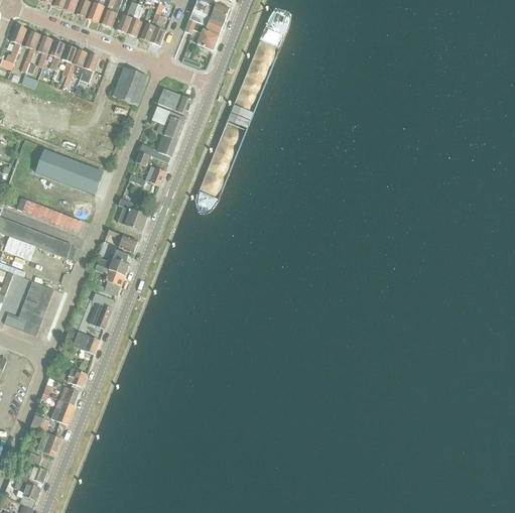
[(53,0),(52,4),(62,8),(65,0),(53,0)]
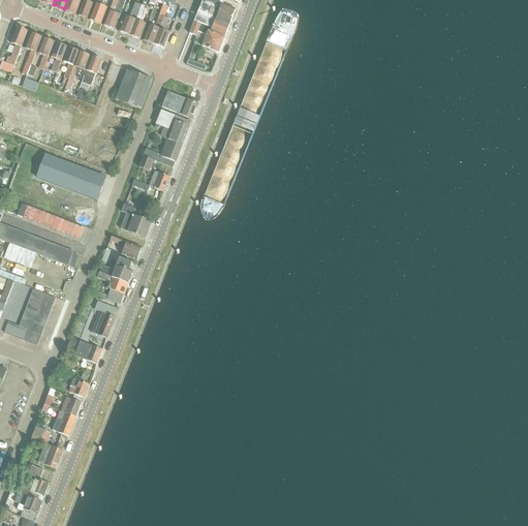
[(66,0),(64,8),(75,12),(80,0),(66,0)]
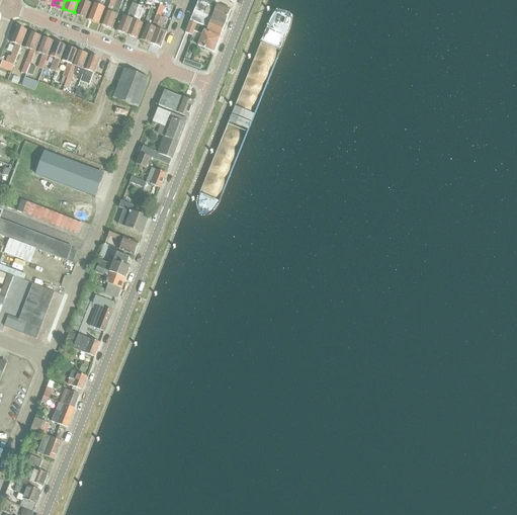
[(80,0),(76,13),(85,16),(90,2),(85,0),(80,0)]
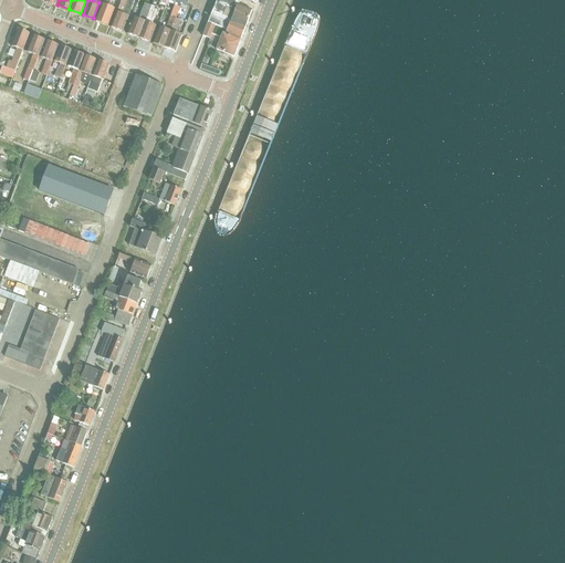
[(102,0),(95,19),(107,23),(114,7),(107,4),(110,0),(102,0)]
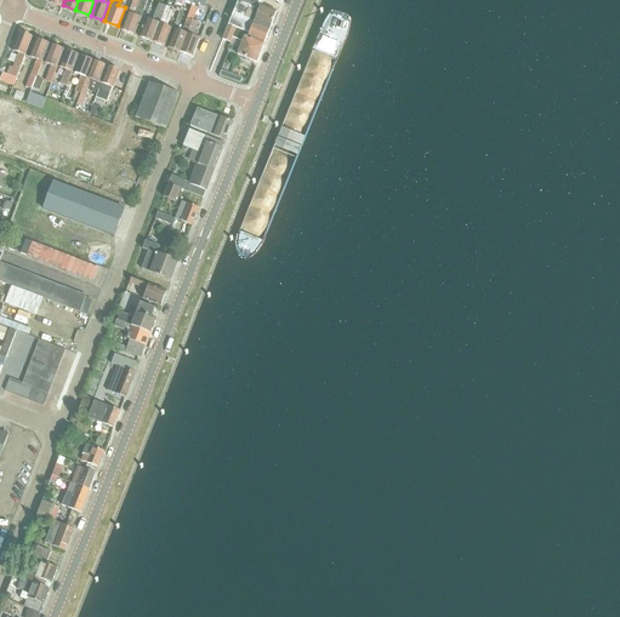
[(131,0),(121,27),(134,33),(140,16),(134,13),(138,0),(131,0)]
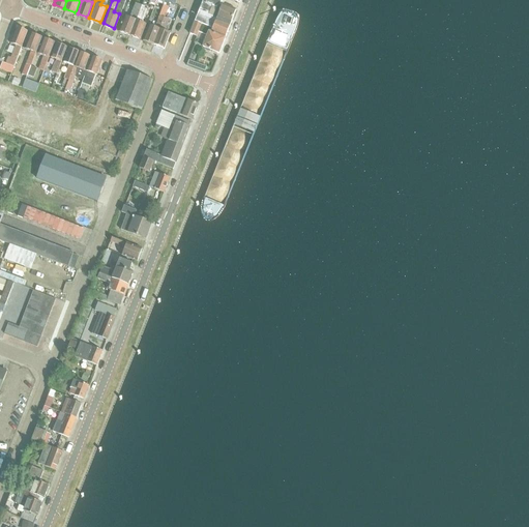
[(119,29),(129,33),(141,2),(135,0),(128,16),(125,13),(119,29)]
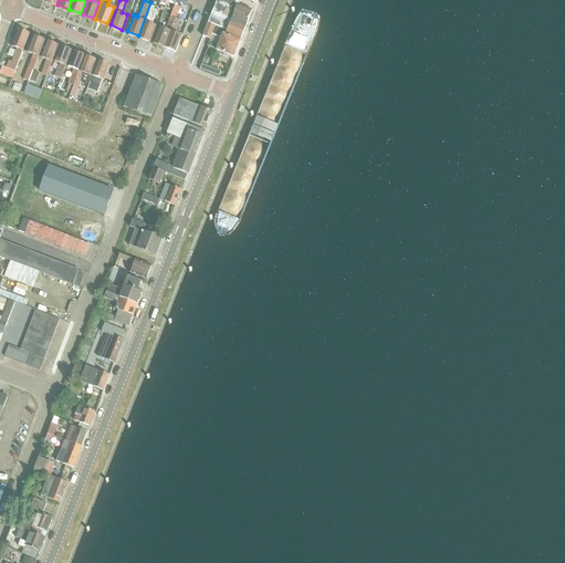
[(215,0),(210,14),(229,21),(225,33),(239,39),(251,8),(237,2),(238,0),(215,0)]
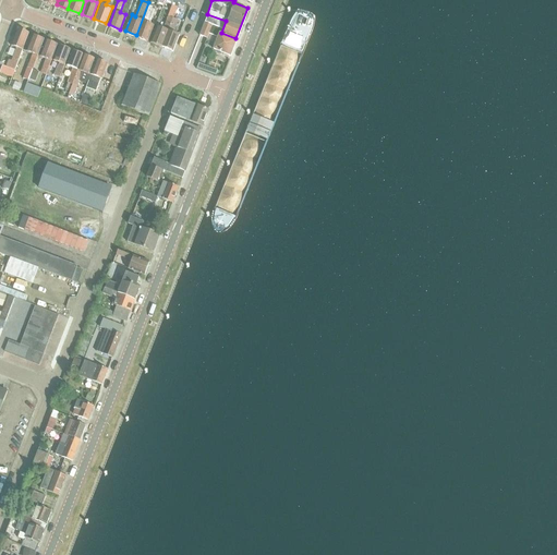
[(148,2),(136,35),(147,39),(154,23),(147,21),(154,4),(148,2)]
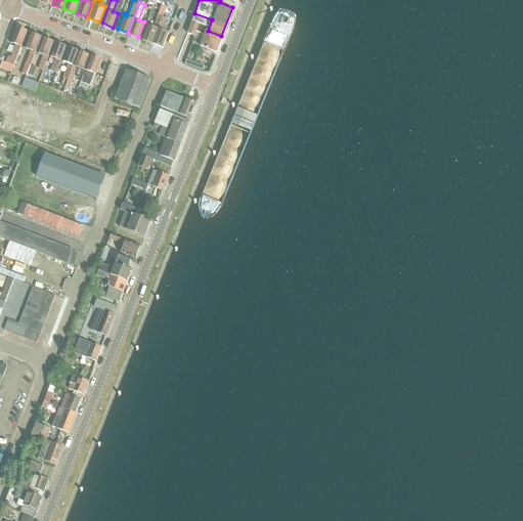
[(161,2),(158,13),(161,14),(162,14),(162,15),(166,4),(161,2)]
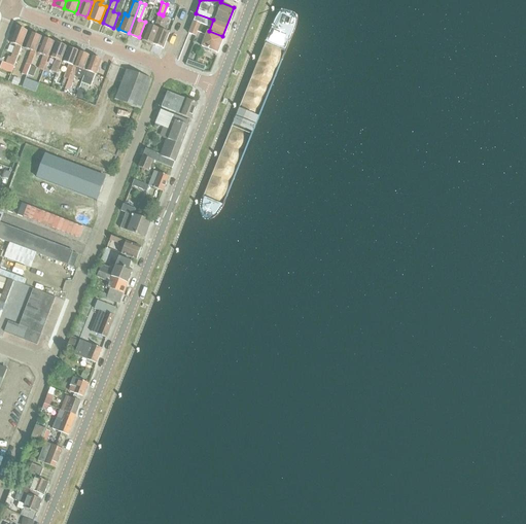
[(142,38),(151,42),(163,14),(162,14),(159,13),(153,26),(147,24),(142,38)]
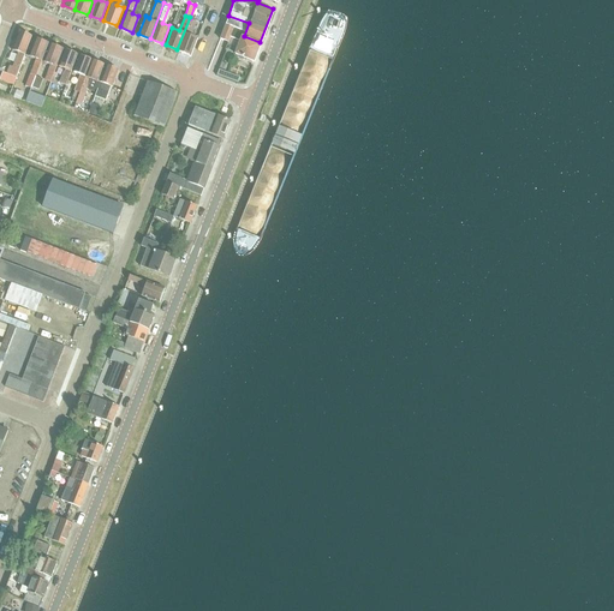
[(249,23),(228,16),(220,37),(227,41),(230,36),(240,40),(236,53),(254,59),(260,42),(244,36),(249,23)]
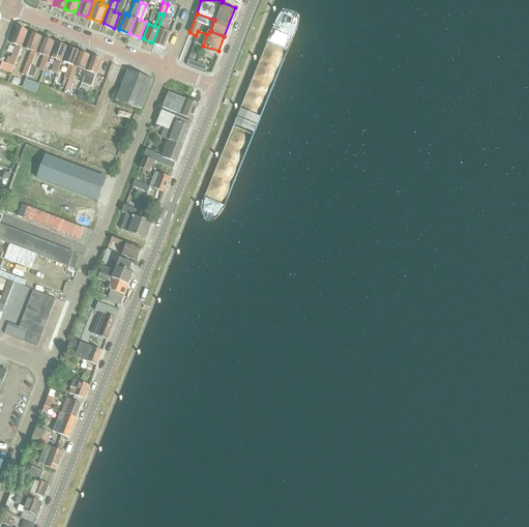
[(164,15),(152,42),(164,47),(170,31),(164,29),(169,17),(164,16),(164,15)]
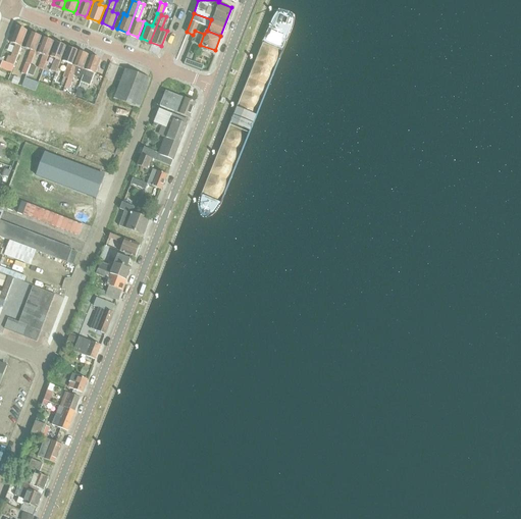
[(0,64),(10,69),(21,40),(24,33),(27,29),(16,26),(10,41),(15,43),(10,55),(8,54),(5,60),(1,59),(0,61),(0,64)]
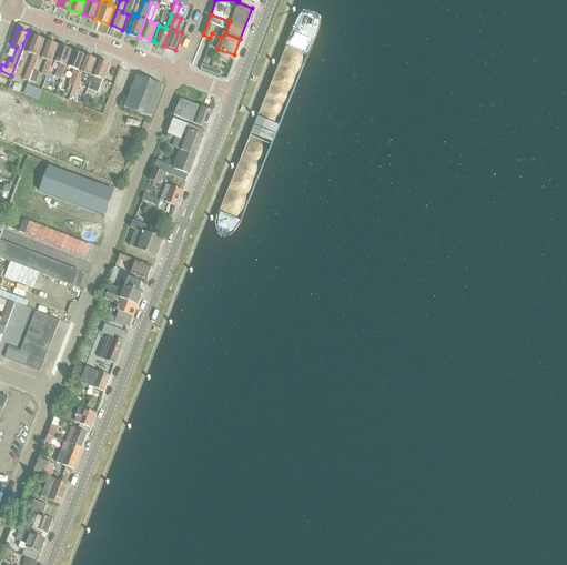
[(31,38),(27,36),(23,43),(28,46),(26,50),(32,52),(22,77),(28,79),(29,78),(32,68),(44,38),(32,33),(31,38)]
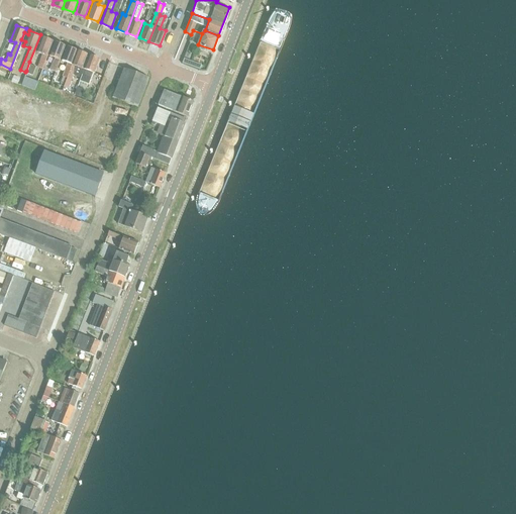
[(37,65),(41,67),(42,64),(53,39),(42,35),(36,50),(41,53),(37,65)]
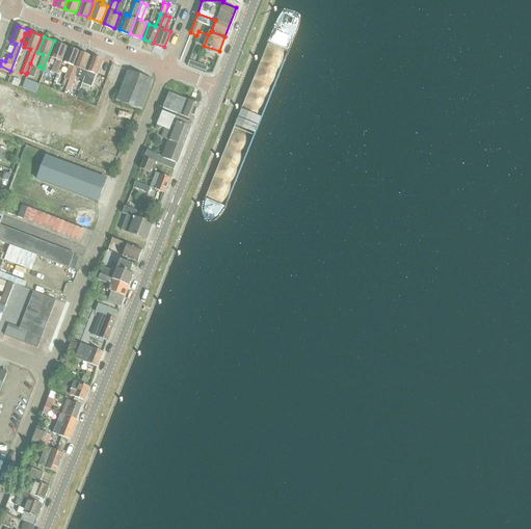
[(51,69),(56,72),(67,45),(55,41),(50,55),(56,57),(55,59),(54,60),(51,69)]
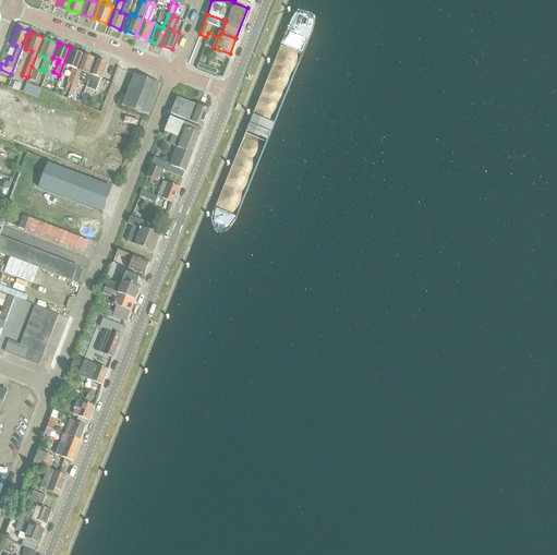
[(64,87),(69,89),(83,52),(72,48),(67,63),(72,65),(67,80),(64,87)]
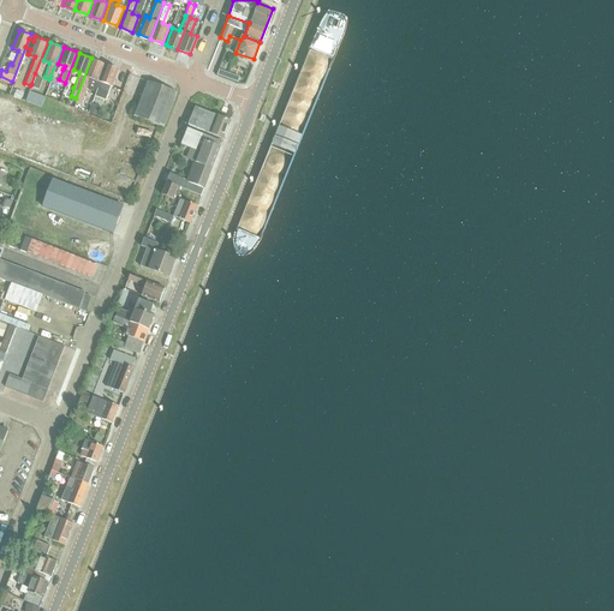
[(76,99),(76,100),(81,102),(87,85),(96,89),(100,79),(96,78),(103,63),(91,58),(79,90),(76,99)]
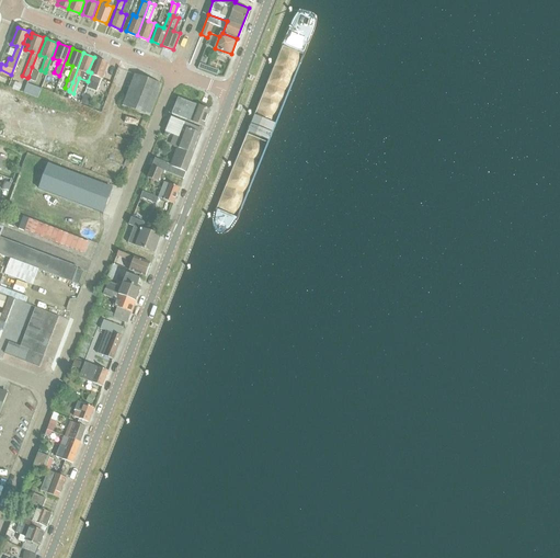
[(88,81),(86,86),(95,89),(100,77),(102,78),(107,61),(96,58),(91,72),(88,81)]
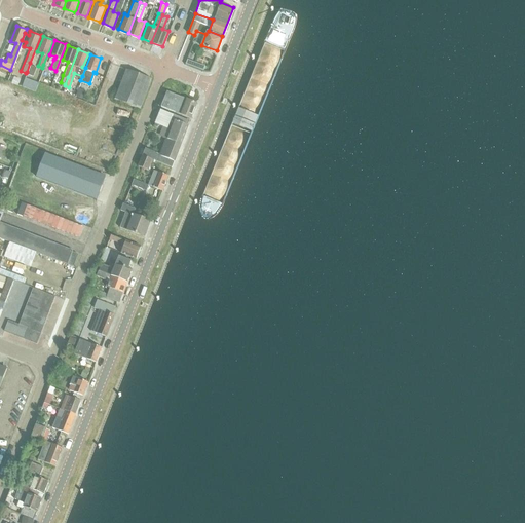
[(30,63),(27,72),(33,74),(36,65),(30,63)]
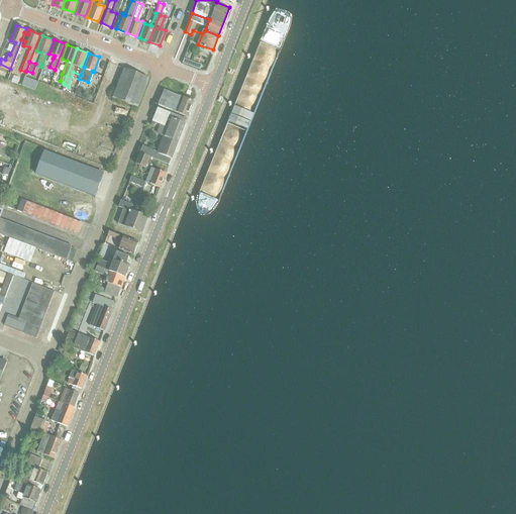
[(41,67),(37,65),(37,66),(42,68),(37,79),(42,81),(46,70),(47,66),(42,64),(41,67)]
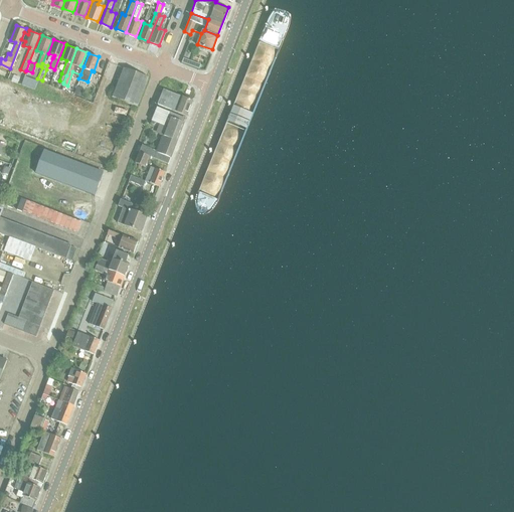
[(123,65),(112,95),(136,105),(147,75),(123,65)]
